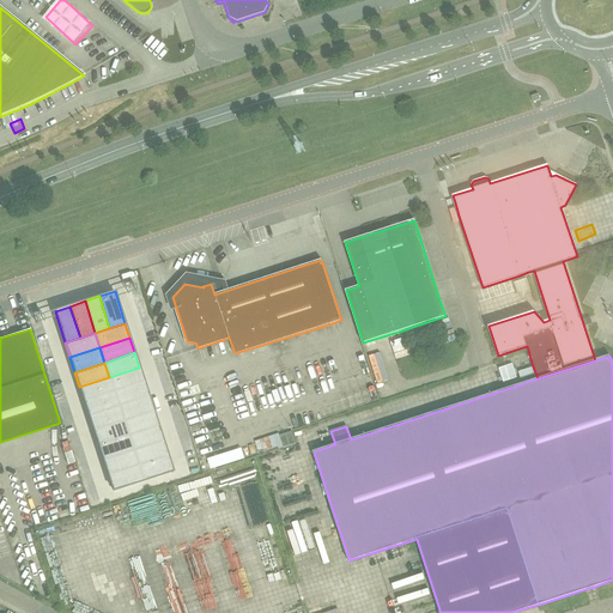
[(505,380),(520,377),(516,363),(502,365),(505,380)]
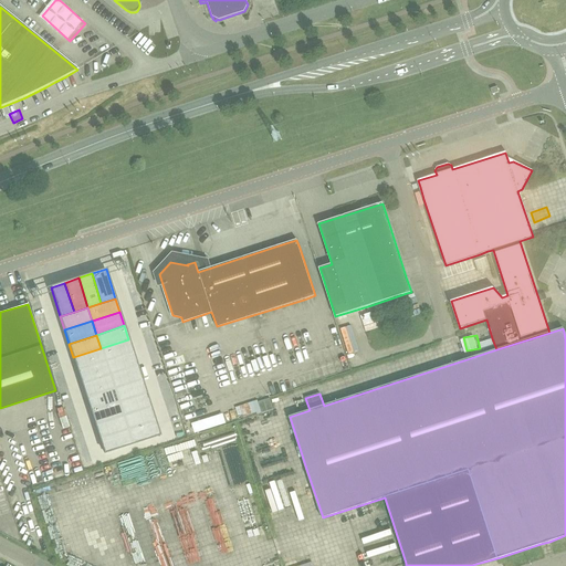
[(128,339),(101,348),(105,362),(133,353),(128,339)]
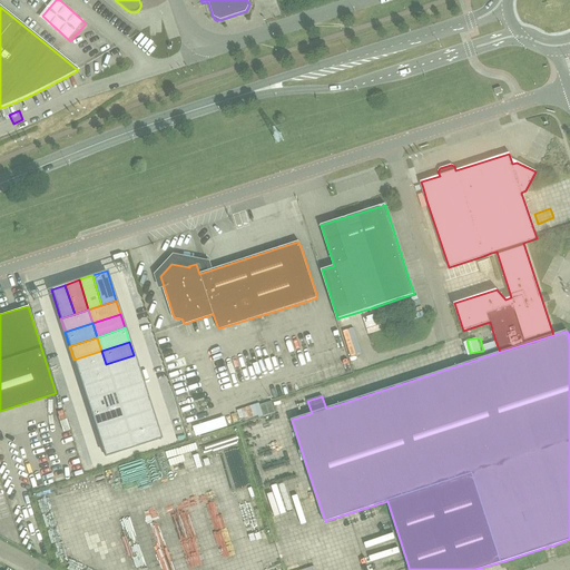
[(271,347),(264,349),(266,360),(273,359),(271,347)]
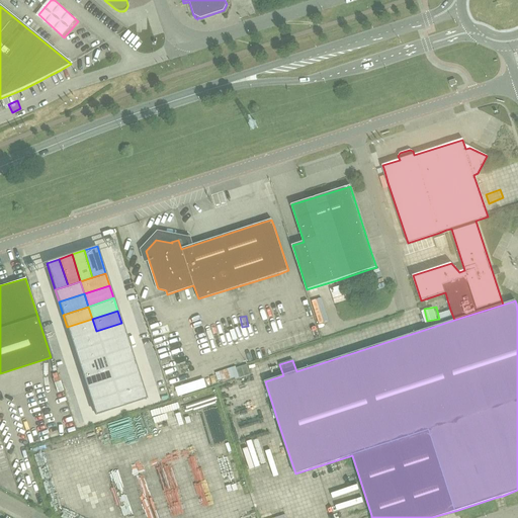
[(92,319),(67,327),(71,339),(96,331),(92,319)]
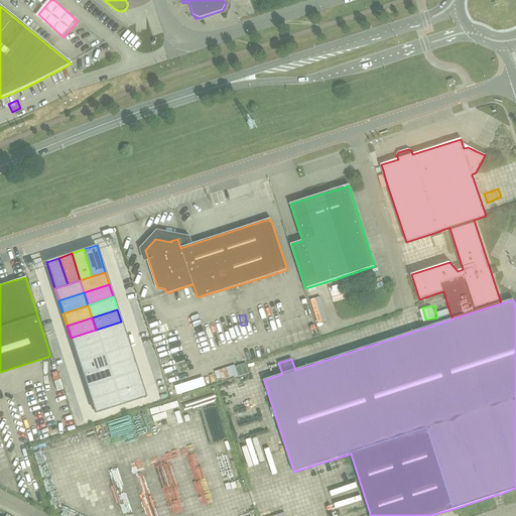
[(121,321),(96,330),(100,343),(126,335),(121,321)]
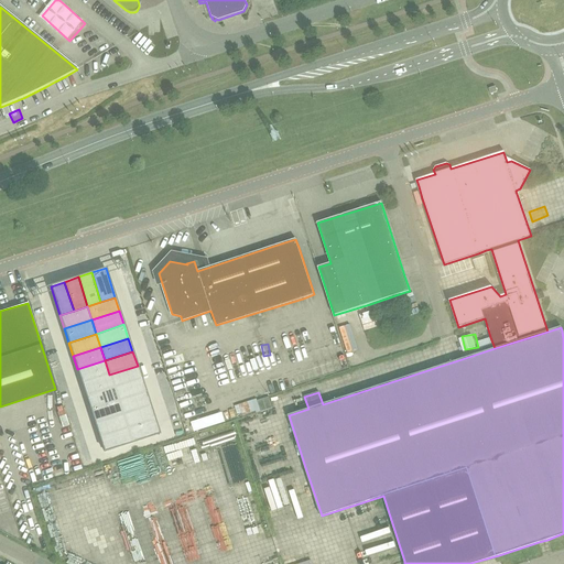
[(171,362),(175,379),(186,377),(181,359),(171,362)]
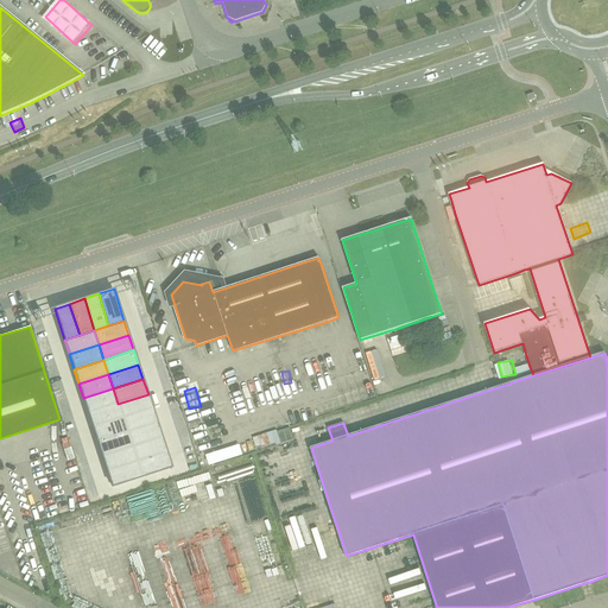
[(113,388),(83,398),(88,413),(118,404),(113,388)]
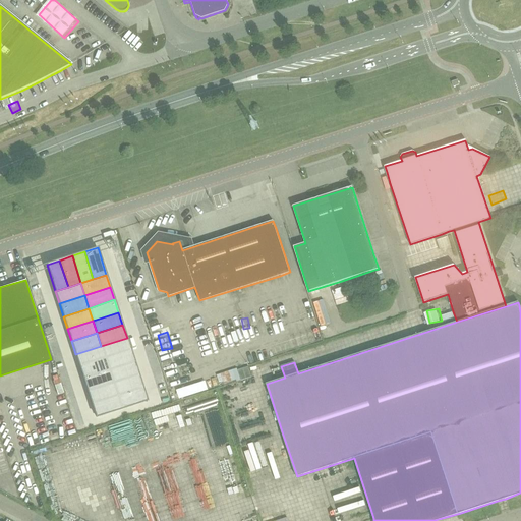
[(127,338),(101,346),(105,358),(131,350),(127,338)]
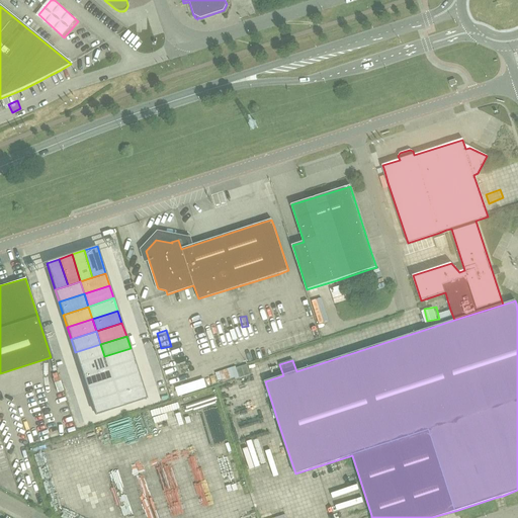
[(100,344),(75,352),(79,364),(104,356),(100,344)]
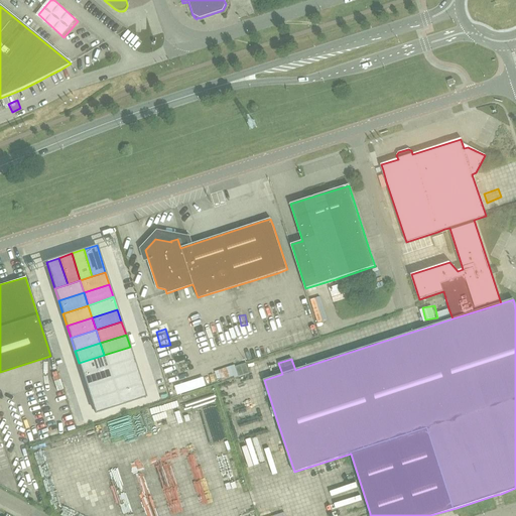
[(130,347),(104,355),(108,367),(134,359),(130,347)]
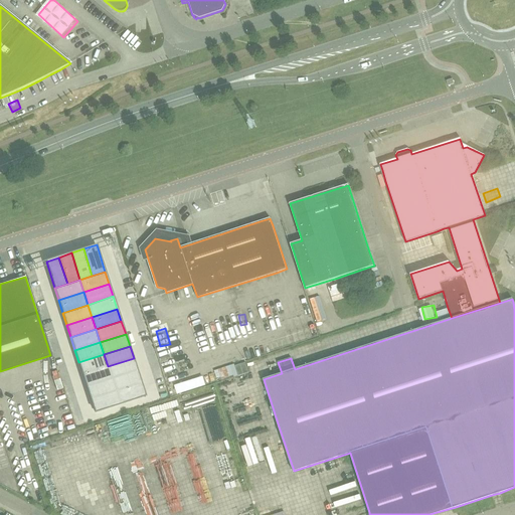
[(104,354),(78,362),(82,375),(108,366),(104,354)]
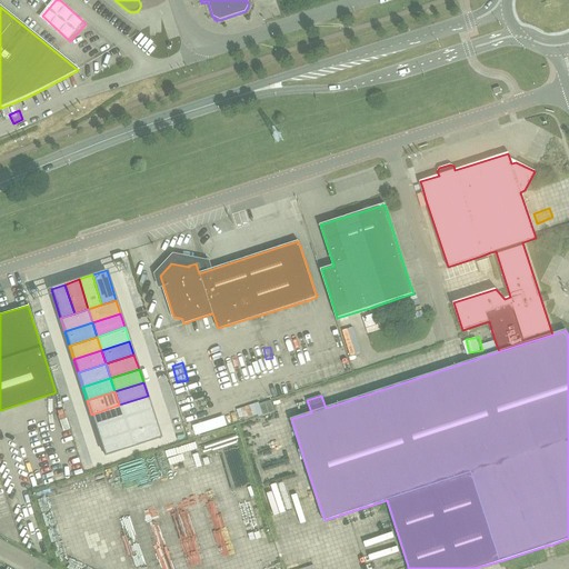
[(148,396),(119,405),(123,419),(152,410),(148,396)]
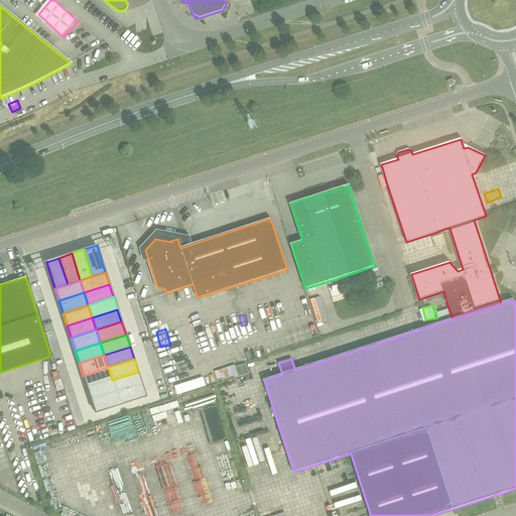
[(108,367),(83,376),(87,388),(112,380),(108,367)]
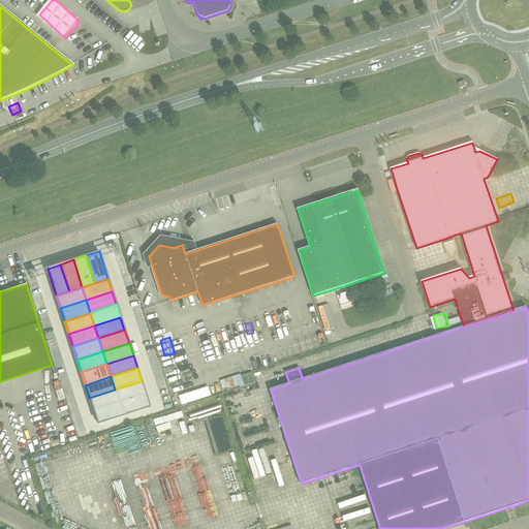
[(227,383),(229,392),(242,387),(239,379),(227,383)]
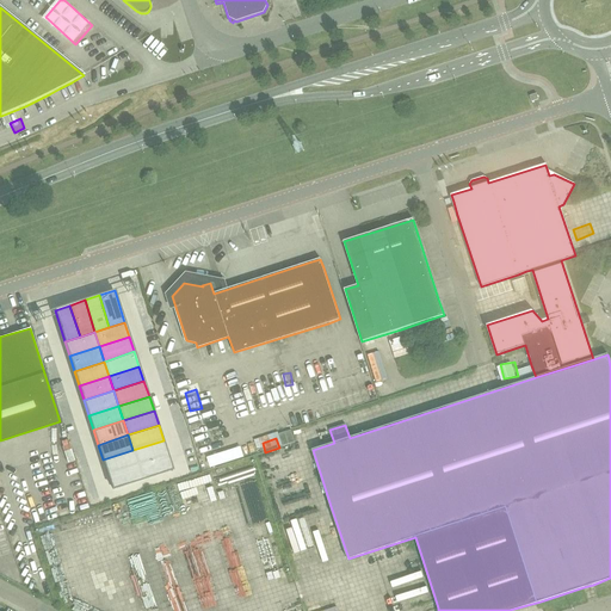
[(164,440),(133,450),(137,464),(168,455),(164,440)]
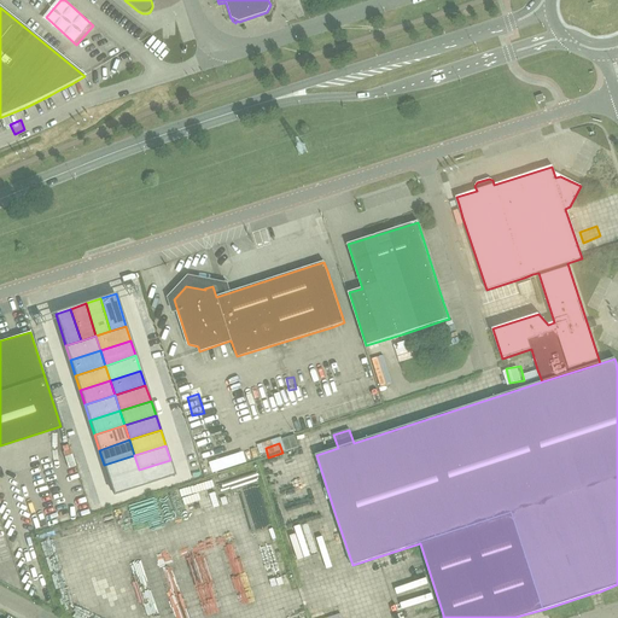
[(68,455),(73,468),(80,466),(75,453),(68,455)]
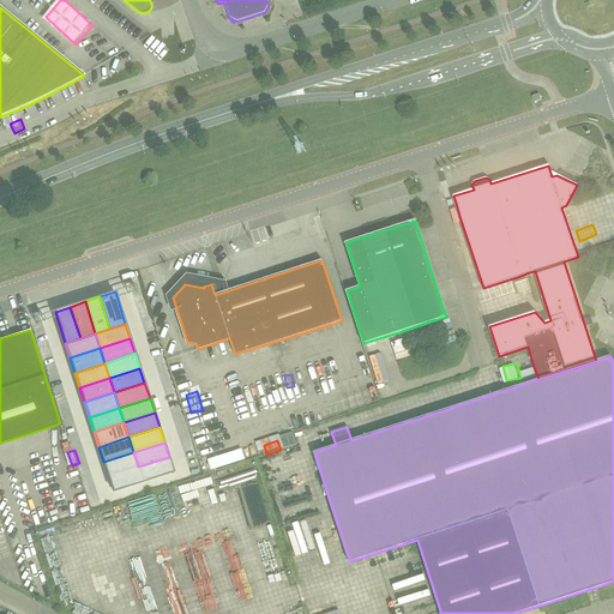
[(133,452),(103,462),(108,476),(138,467),(133,452)]
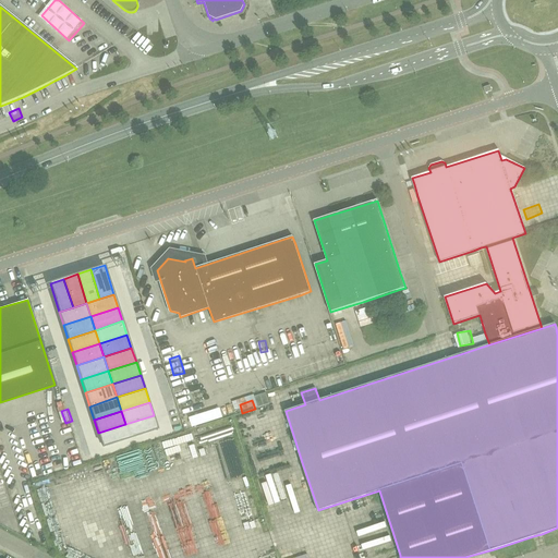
[(154,415),(125,424),(130,438),(158,429),(154,415)]
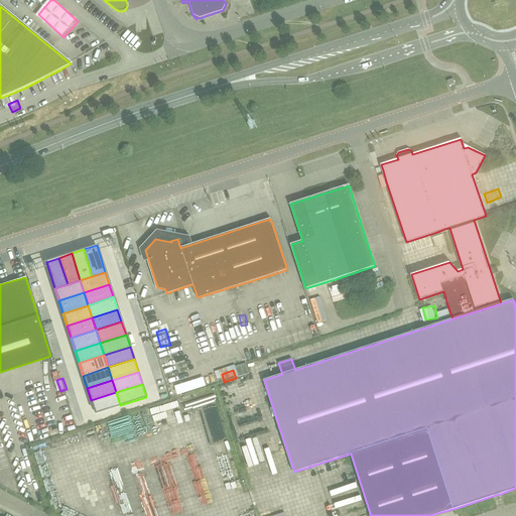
[(200,406),(214,401),(211,391),(197,396),(200,406)]
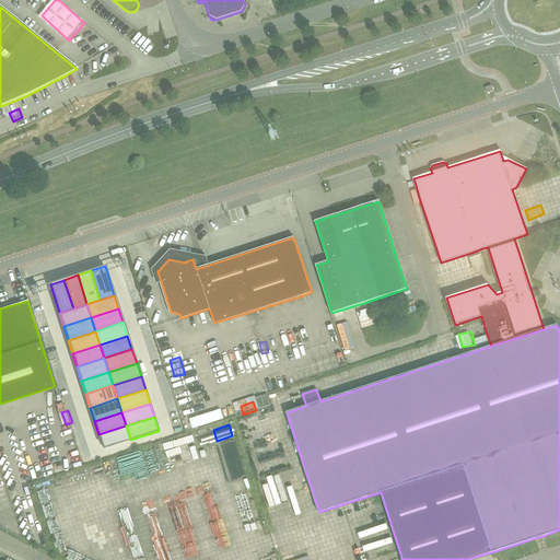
[(126,426),(98,434),(104,448),(130,440),(126,426)]
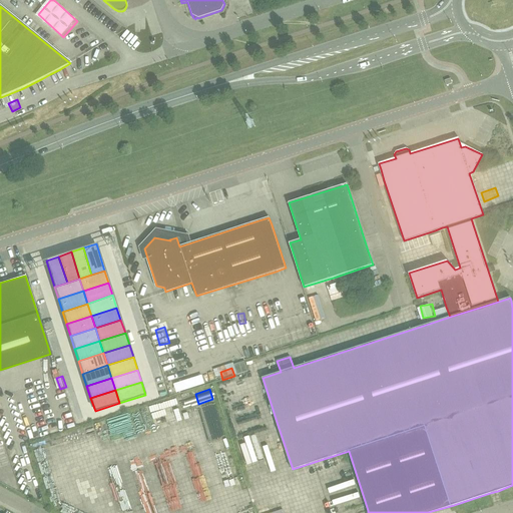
[(41,439),(64,432),(62,426),(39,433),(41,439)]
